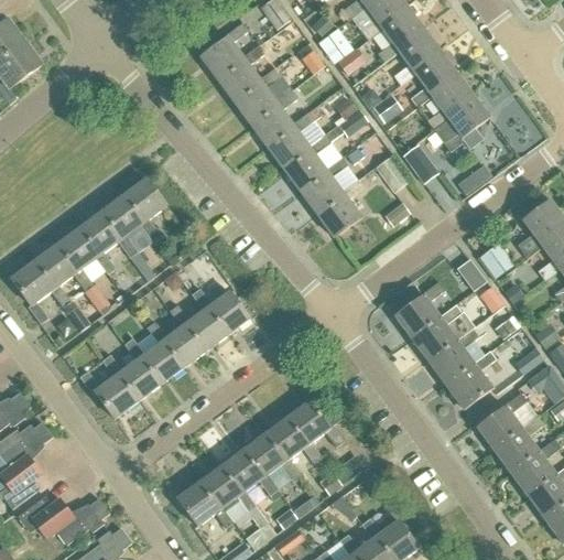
[(260,7),(277,29),(290,19),(277,0),(270,0),(260,7)]
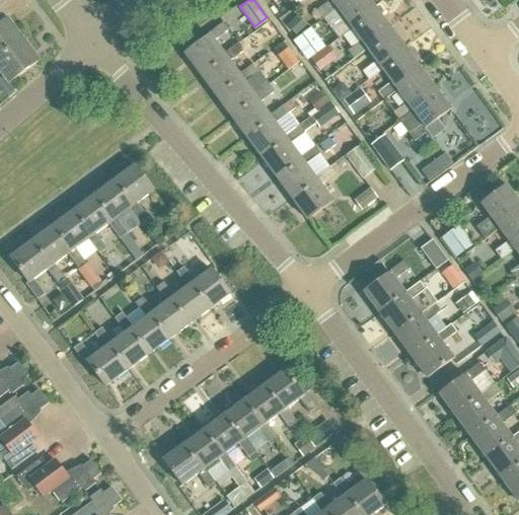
[(334,2),(337,0),(326,0),(316,8),(322,16),(337,6),(334,2)]
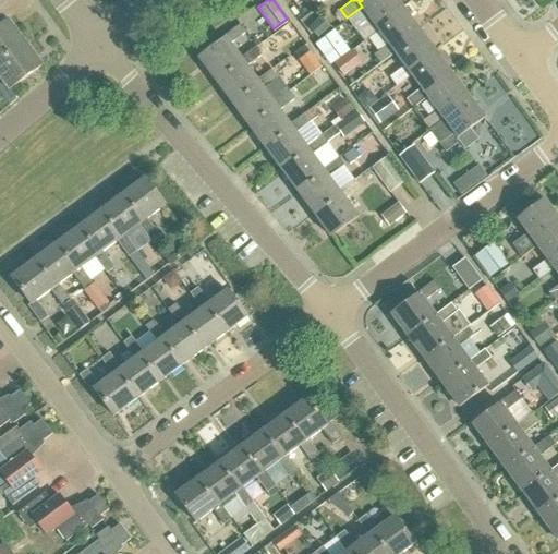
[(362,0),(359,2),(362,7),(347,17),(356,31),(363,39),(378,29),(375,25),(402,4),(399,0),(362,0)]
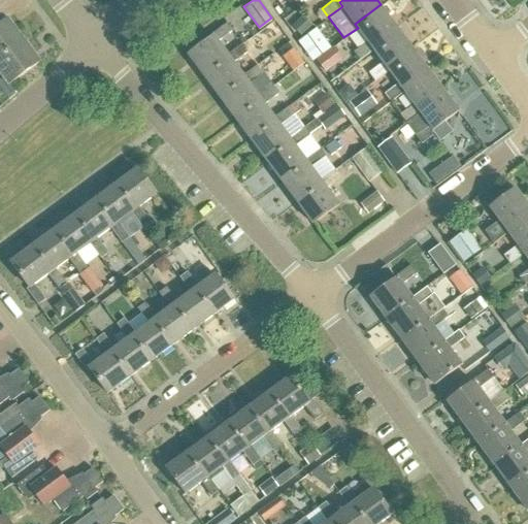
[(396,25),(381,4),(355,24),(358,28),(367,40),(353,51),(359,59),(373,48),(370,44),(396,25)]
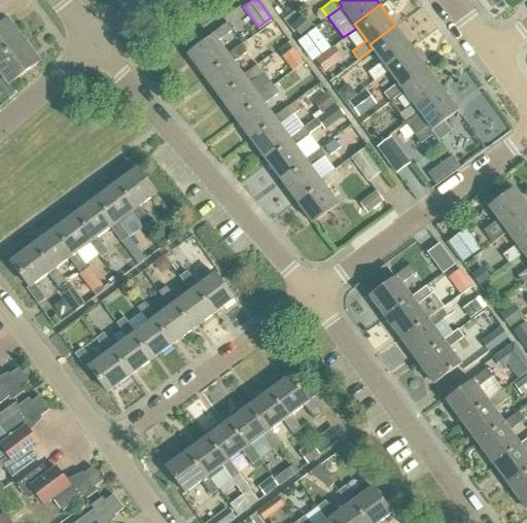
[(302,33),(312,23),(302,12),(291,24),(302,33)]
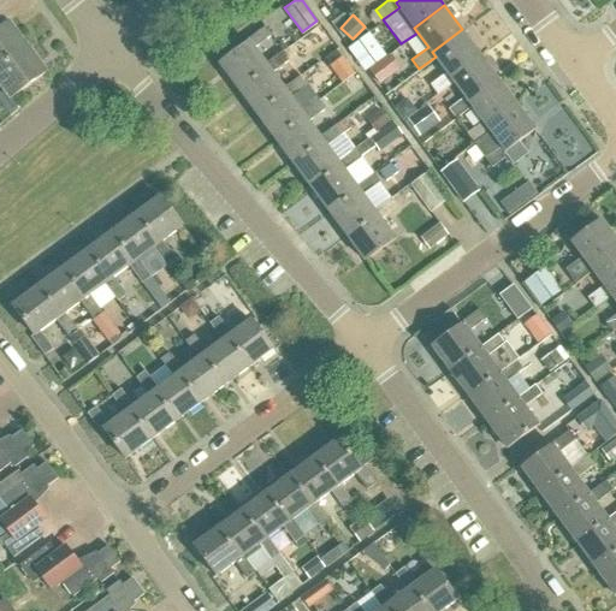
[(304,47),(329,31),(321,21),(297,36),(304,47)]
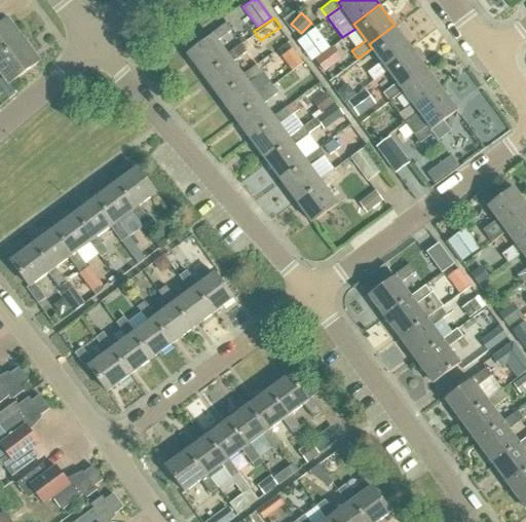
[(0,57),(24,40),(8,19),(0,24),(0,57)]
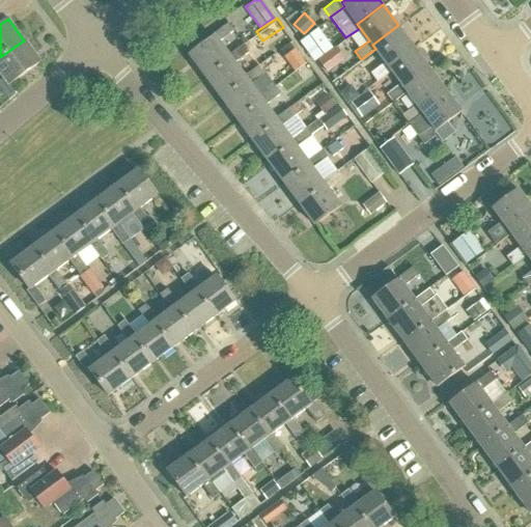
[(230,56),(228,53),(218,39),(233,28),(227,21),(212,32),(213,34),(188,53),(204,75),(230,56)]
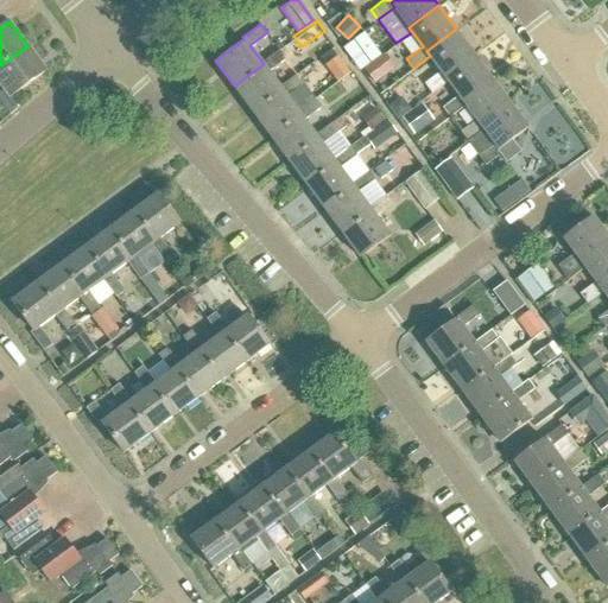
[(444,75),(474,52),(456,29),(426,51),(430,56),(441,70),(424,82),(432,91),(448,80),(444,75)]
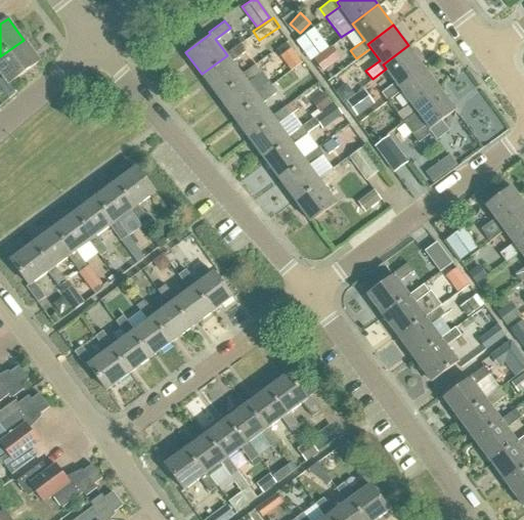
[(308,47),(318,39),(311,30),(301,38),(308,47)]
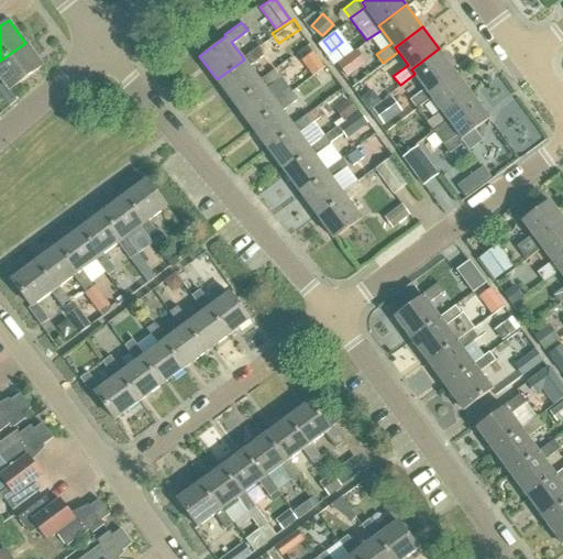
[(25,43),(0,61),(0,76),(3,80),(0,83),(0,97),(43,67),(25,43)]
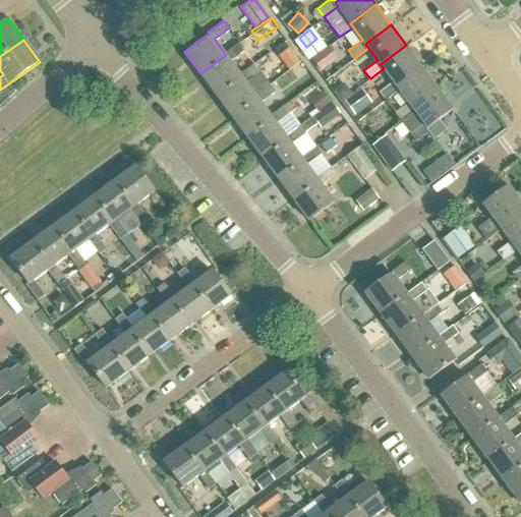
[(241,75),(239,72),(229,59),(244,49),(238,41),(224,52),(226,55),(200,73),(216,94),(241,75)]
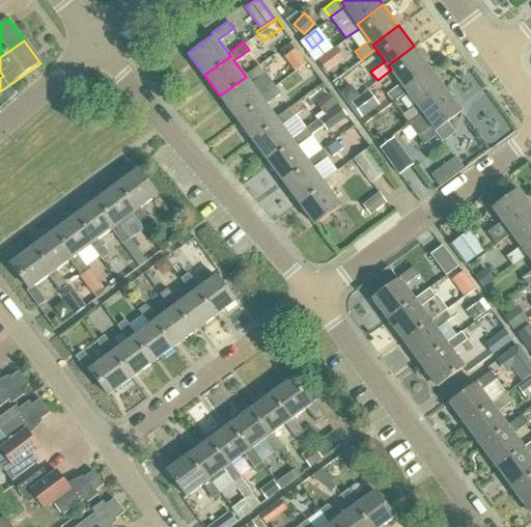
[(284,53),(295,67),(307,60),(297,45),(284,53)]
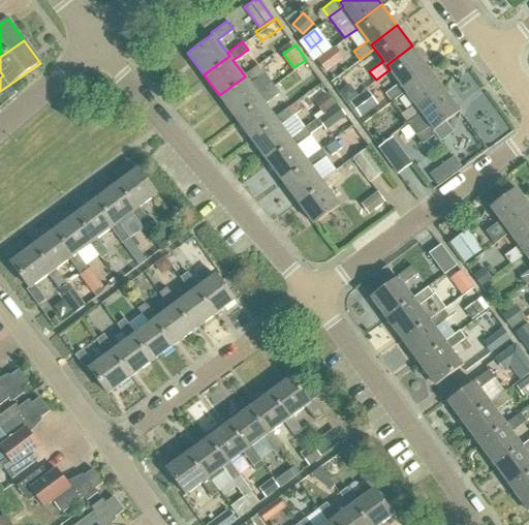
[(402,86),(428,67),(412,45),(386,65),(390,69),(399,82),(385,92),(392,100),(405,90),(402,86)]
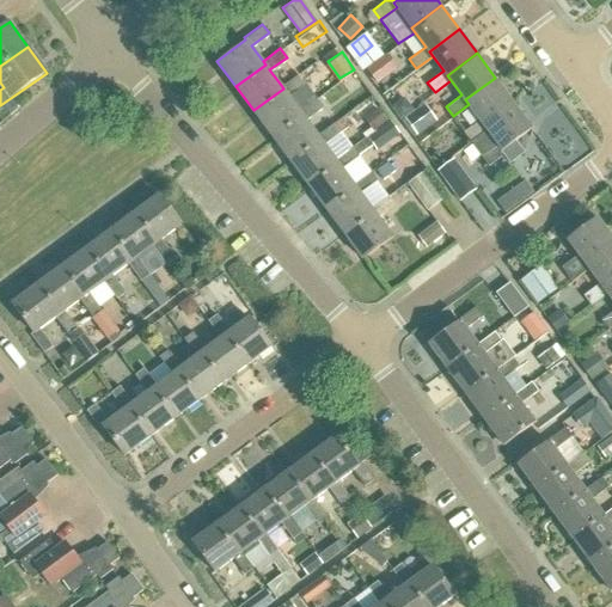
[(399,69),(389,55),(369,69),(380,84),(399,69)]
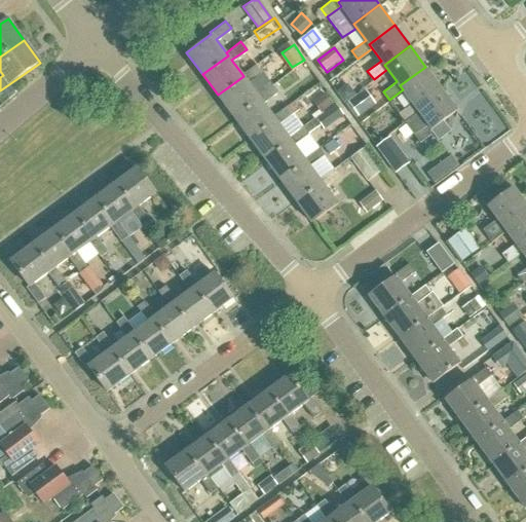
[(257,95),(247,81),(262,70),(256,63),(241,73),(243,76),(218,95),(233,116),(259,97),(257,95)]
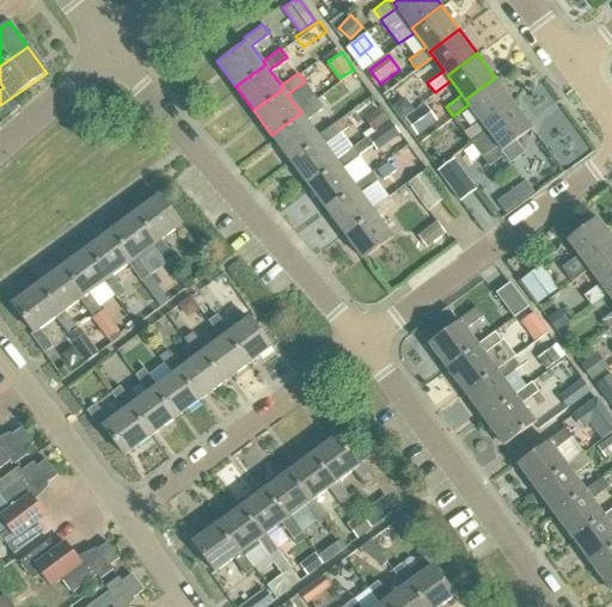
[(514,102),(495,78),(465,99),(469,104),(479,118),(464,130),(471,140),(487,128),(483,124),(514,102)]
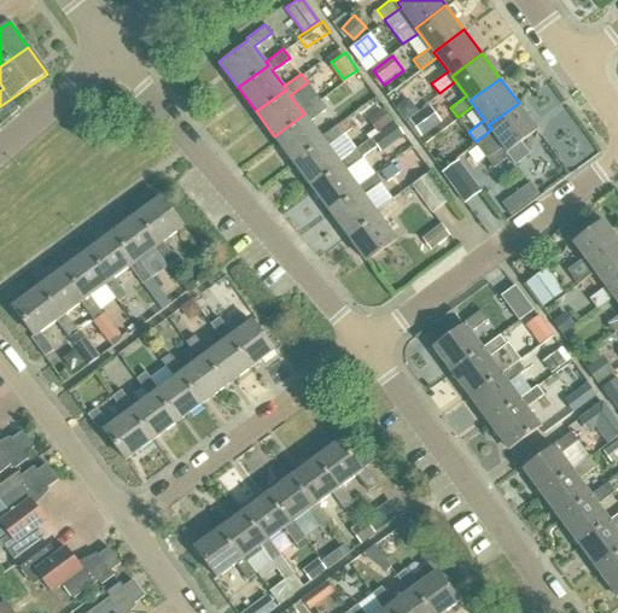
[(320,135),(308,120),(326,106),(319,98),(302,111),(304,114),(274,136),(292,161),(322,138),(320,135)]
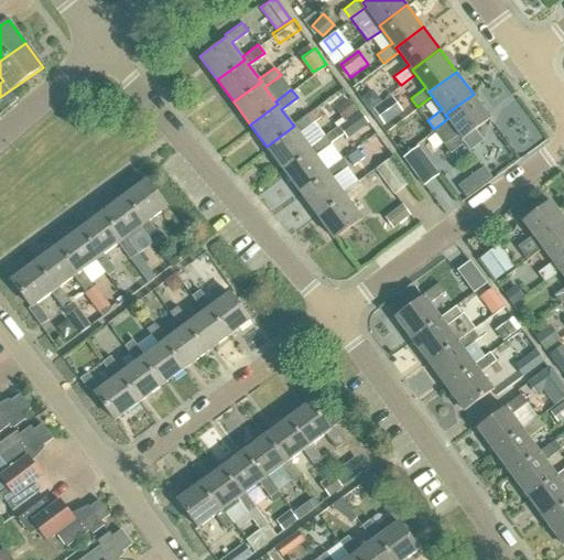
[(383,122),(402,108),(391,94),(372,107),(383,122)]
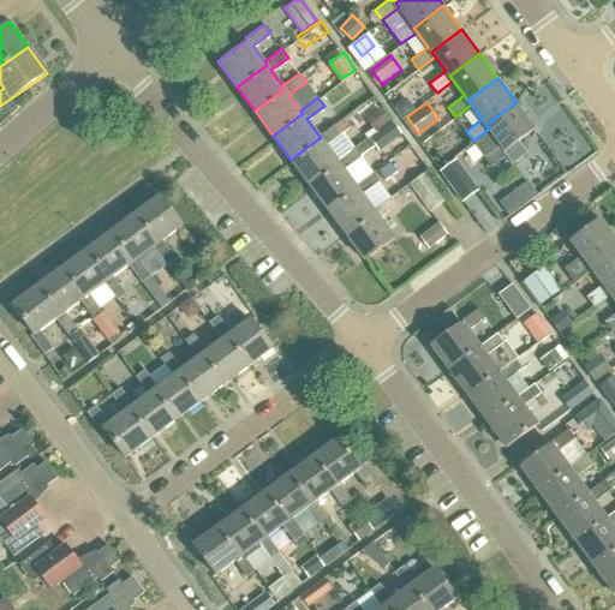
[(505,149),(535,127),(517,102),(485,125),(489,129),(473,141),(484,155),(490,165),(508,153),(505,149)]
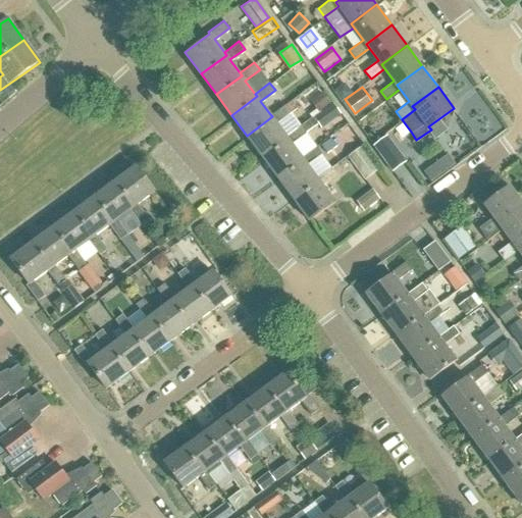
[(318,110),(330,101),(322,91),(310,100),(318,110)]
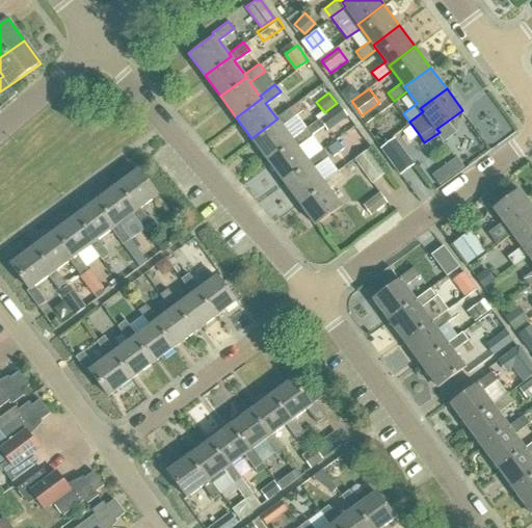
[(327,128),(346,113),(339,103),(319,117),(327,128)]
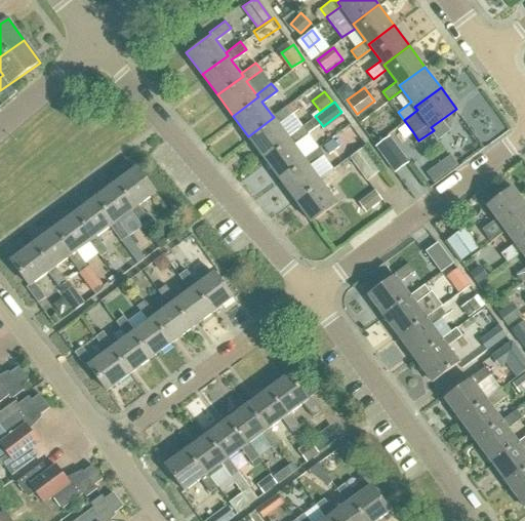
[(287,135),(278,122),(292,112),(287,104),(272,115),(274,117),(248,136),(264,157),(289,138),(287,135)]
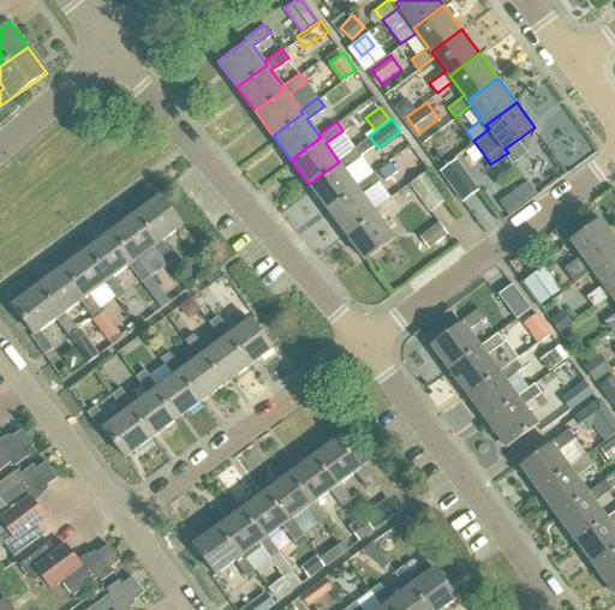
[(354,184),(344,168),(360,155),(354,147),(336,159),(339,162),(309,184),(327,209),(357,186),(354,184)]
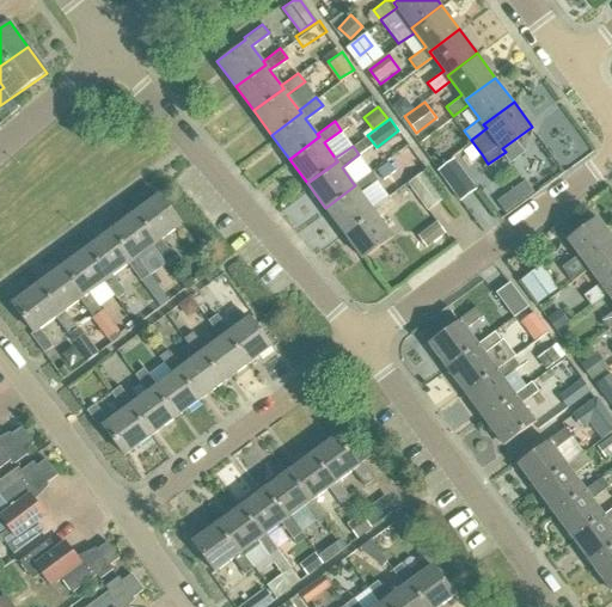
[(459,198),(476,186),(454,157),(438,169),(459,198)]
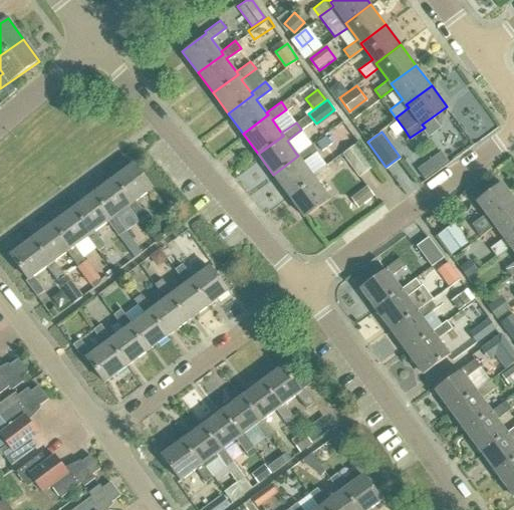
[(317,142),(322,149),(332,141),(327,135),(317,142)]
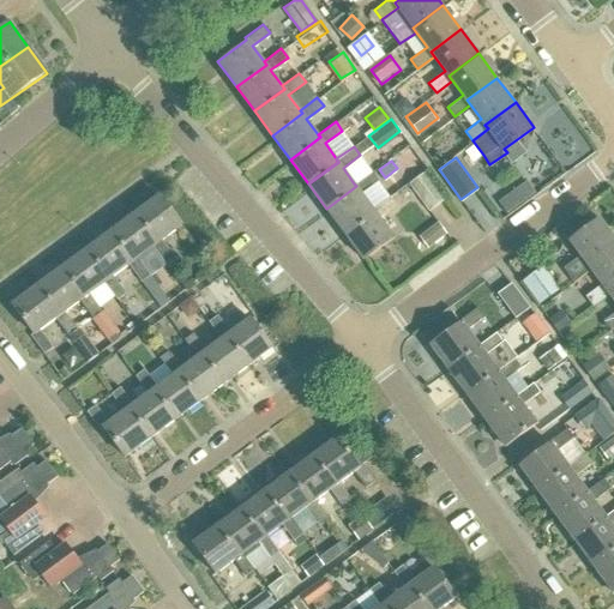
[(445,197),(425,169),(409,181),(429,209),(445,197)]
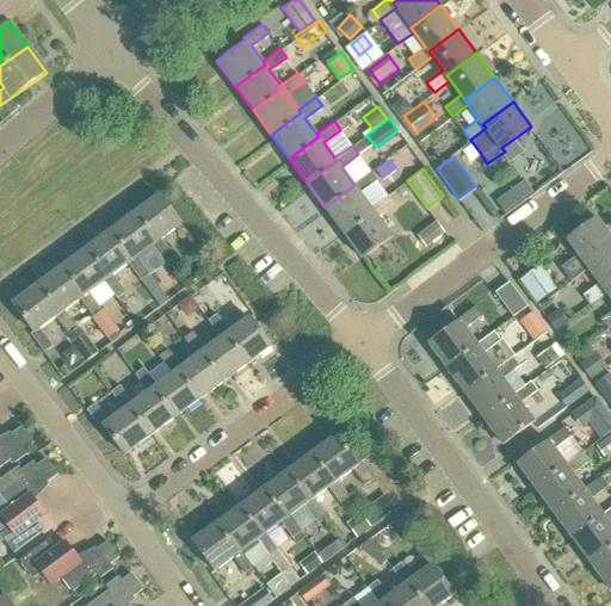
[(372,209),(370,206),(359,191),(376,178),(370,169),(352,183),(355,185),(325,208),(343,232),(372,209)]
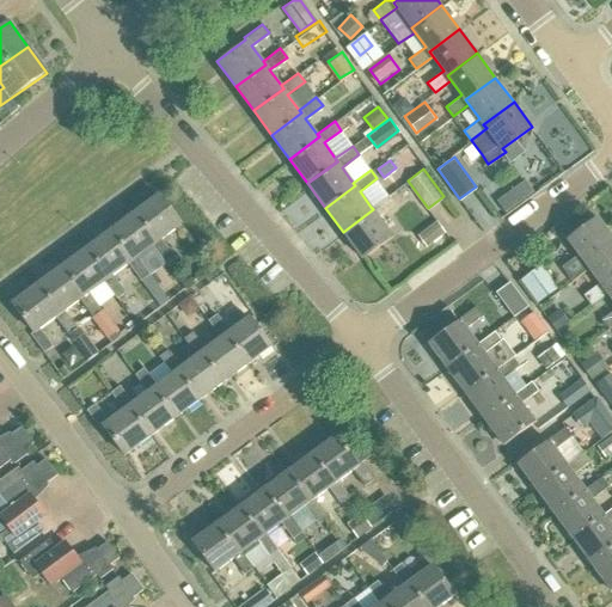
[(497,200),(506,210),(516,202),(508,191),(497,200)]
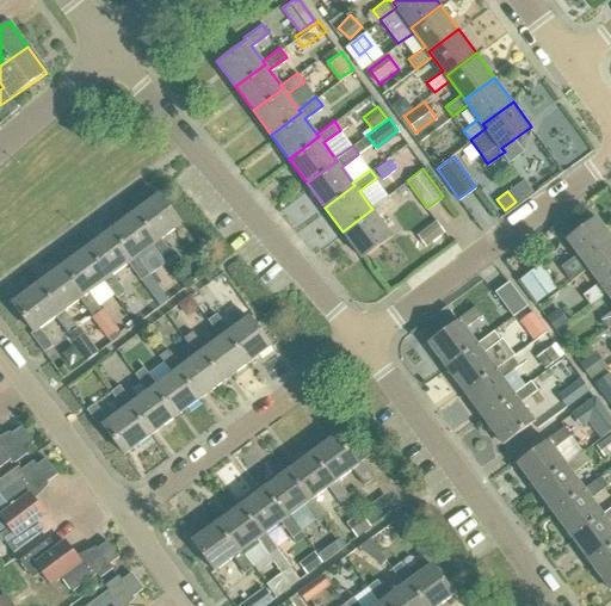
[(158,192),(133,210),(154,240),(152,242),(164,260),(173,253),(160,236),(179,222),(158,192)]
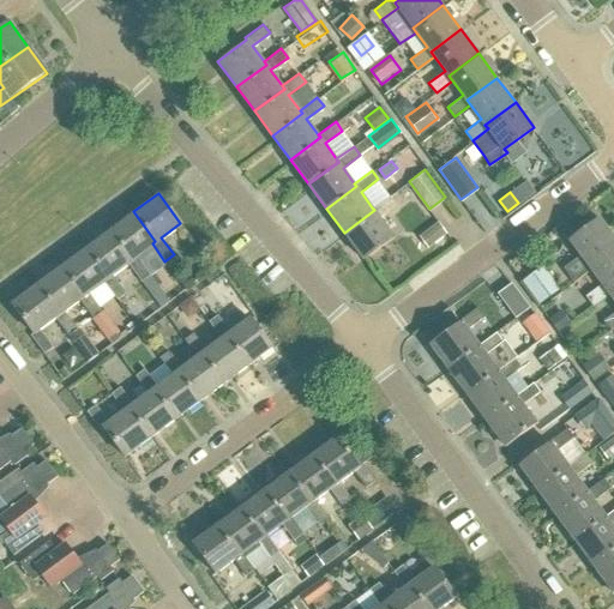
[(393,236),(379,216),(396,204),(390,194),(372,207),(374,210),(344,233),(363,258),(393,236)]
